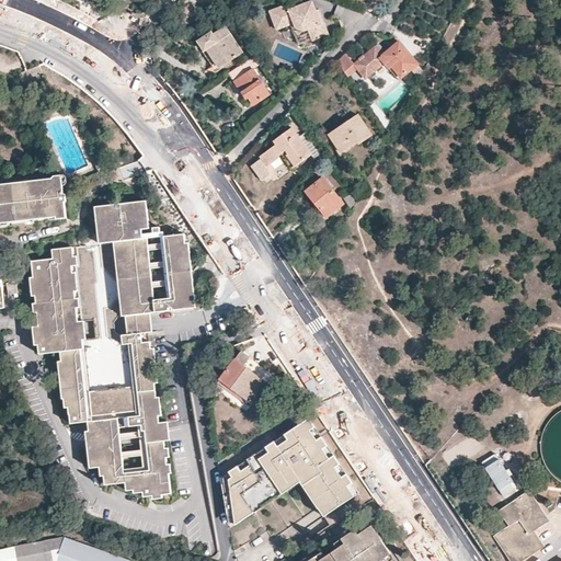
[(316,7),(312,0),(311,0),(302,3),(300,0),(297,0),(270,11),(276,30),(293,23),(295,29),(304,32),(308,31),(312,41),(329,34),(320,12),(318,7),(316,7)]
